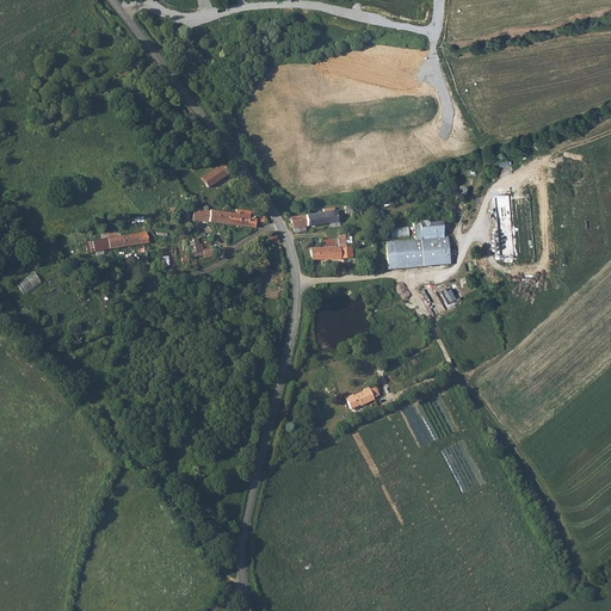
[(207,172),(199,178),(207,187),(227,172),(220,161),(207,172)]
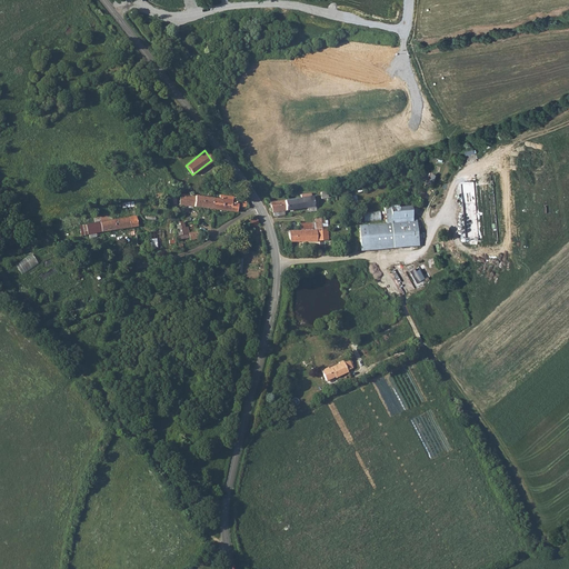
[(483,240),(478,182),(461,183),(467,241),(483,240)]
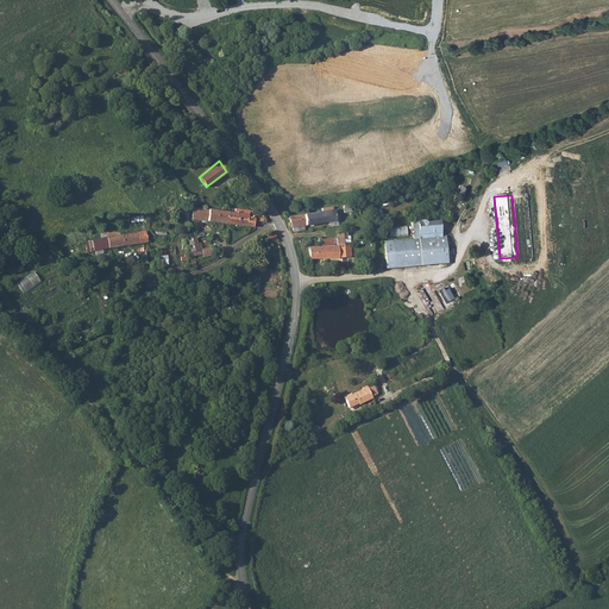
[(351,201),(344,202),(345,212),(362,208),(360,202),(351,203),(351,201)]
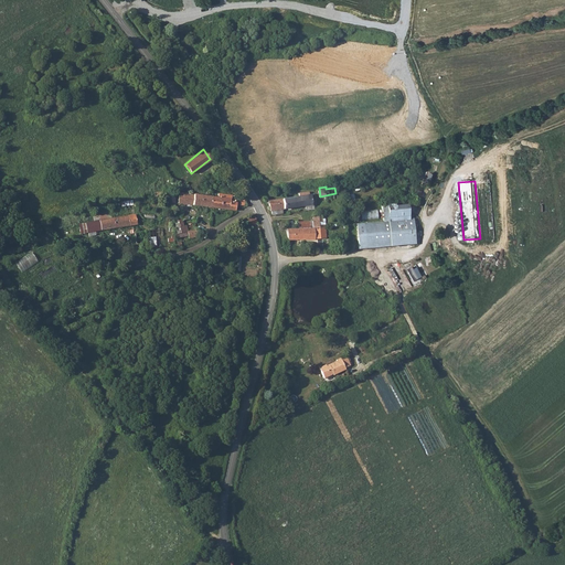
[(215,194),(215,203),(238,205),(238,201),(243,201),(243,195),(237,195),(237,192),(219,191),(219,194),(215,194)]
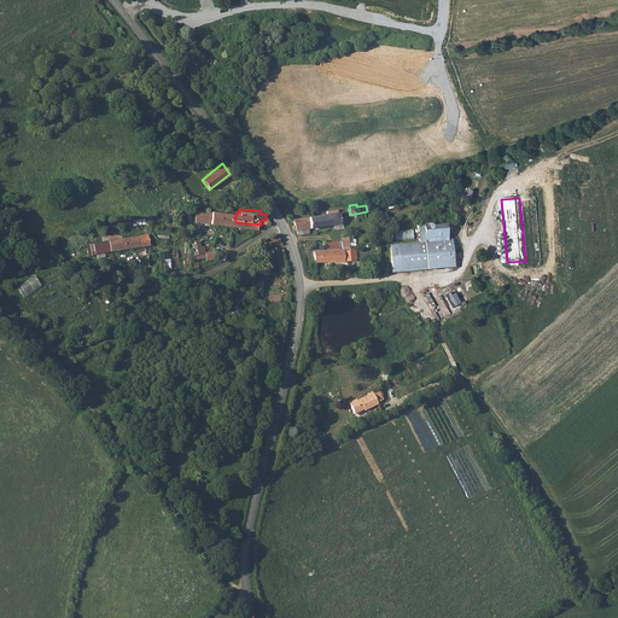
[(312,216),(297,217),(298,227),(310,225),(312,225),(321,223),(320,209),(310,210),(312,216)]
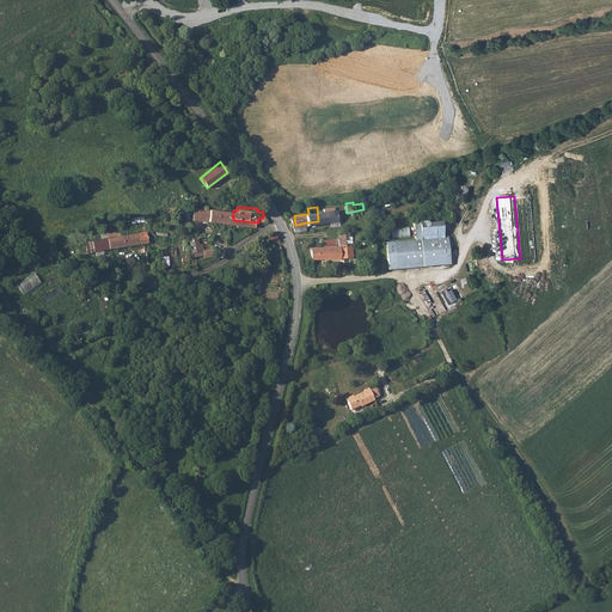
[(320,207),(317,207),(318,221),(342,220),(342,210),(320,212),(320,207)]
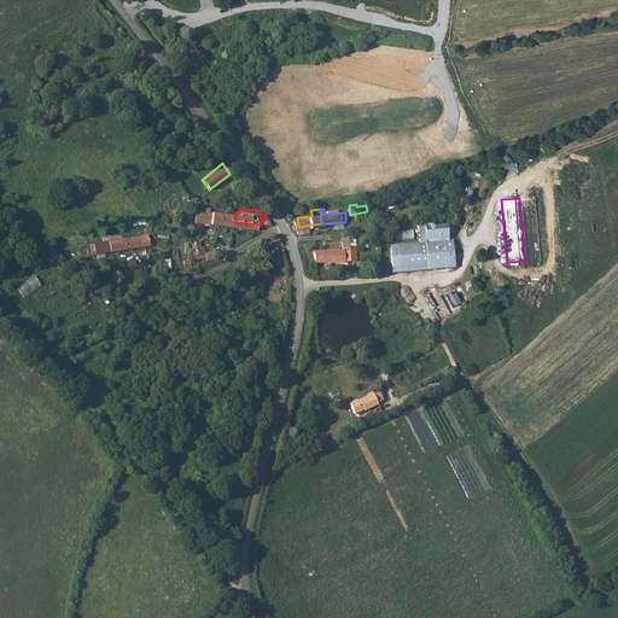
[(199,220),(235,222),(235,213),(199,210),(199,220)]
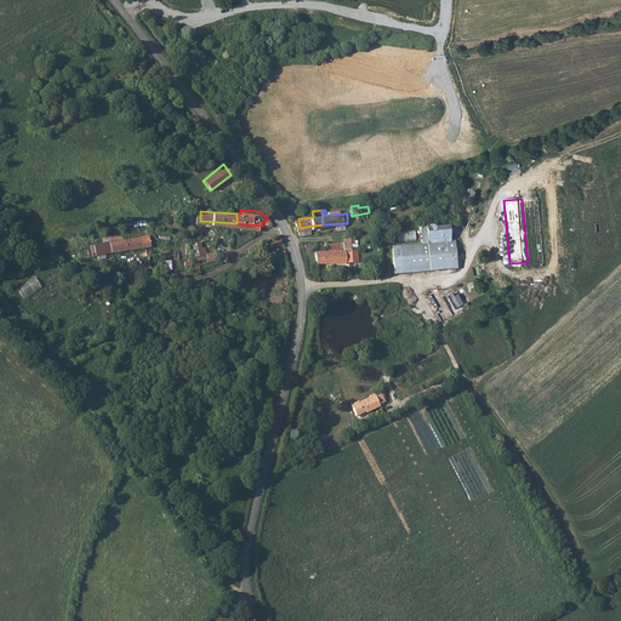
[(382,215),(386,226),(393,223),(391,212),(382,215)]
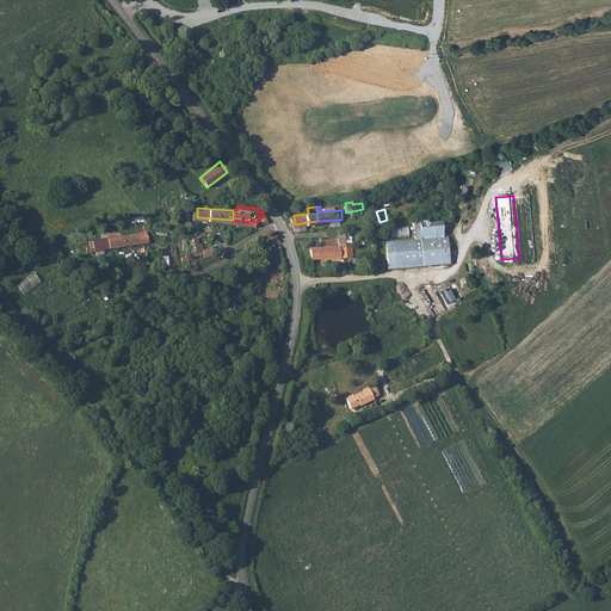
[(140,214),(135,215),(136,223),(140,222),(140,220),(150,217),(149,213),(140,214)]
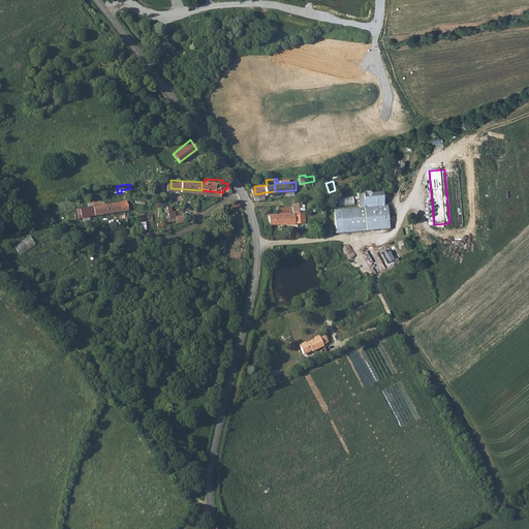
[(382,190),(363,191),(364,206),(383,204),(382,190)]
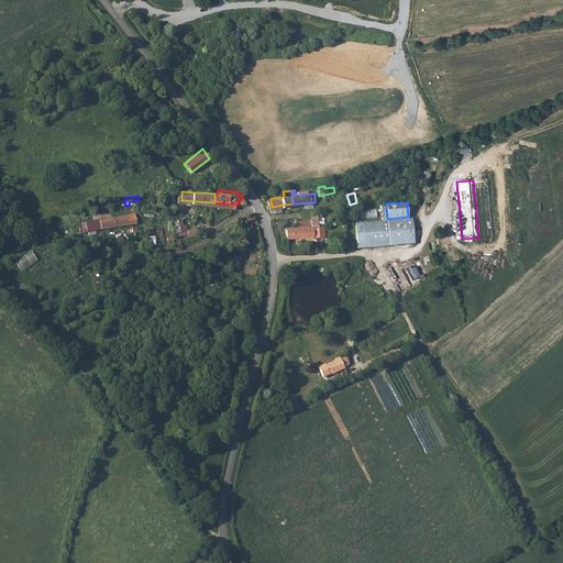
[(362,219),(378,218),(377,209),(361,210),(362,219)]
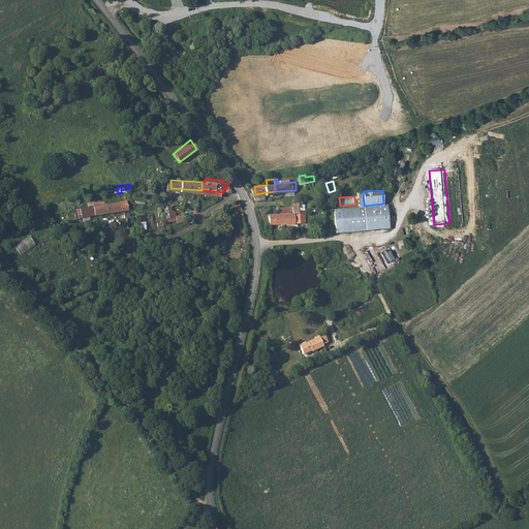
[(82,212),(80,213),(82,218),(131,206),(129,197),(105,203),(103,197),(92,200),(93,206),(81,209),(82,212)]
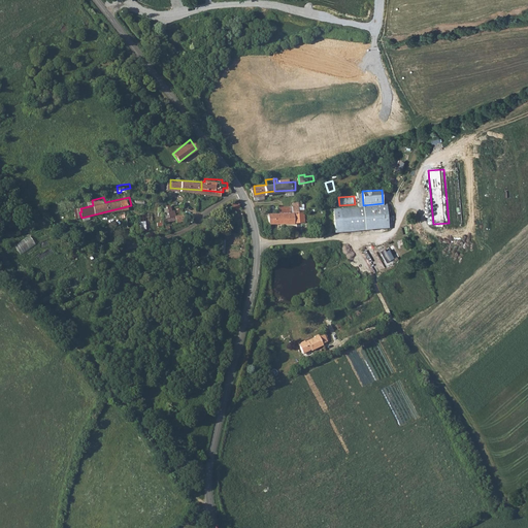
[(305,197),(294,198),(295,209),(306,208),(305,197)]
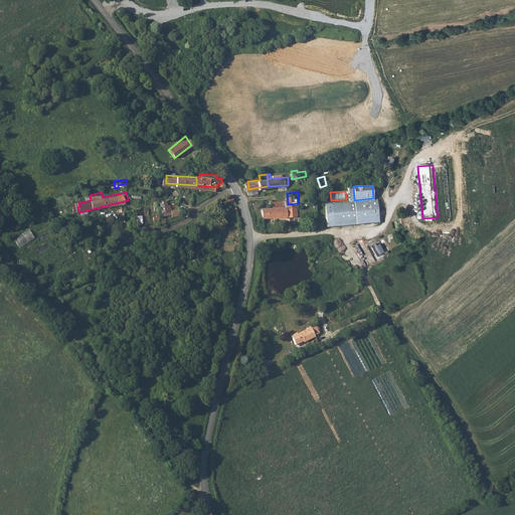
[(172,197),(164,198),(164,207),(173,206),(172,197)]
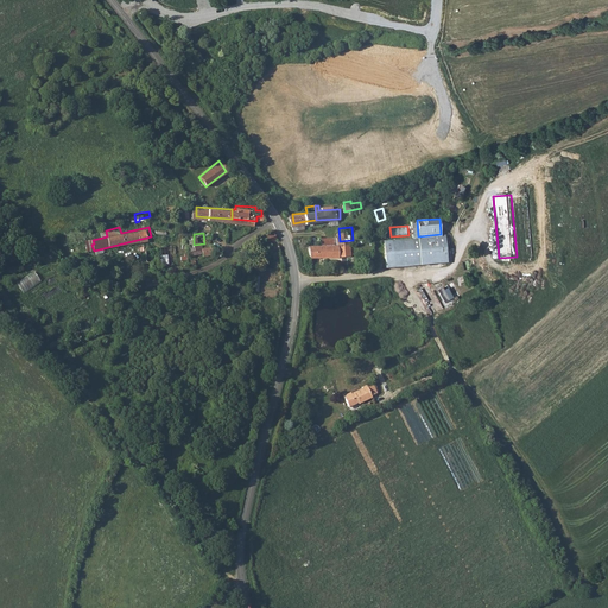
[(265,240),(267,245),(278,240),(276,235),(265,240)]
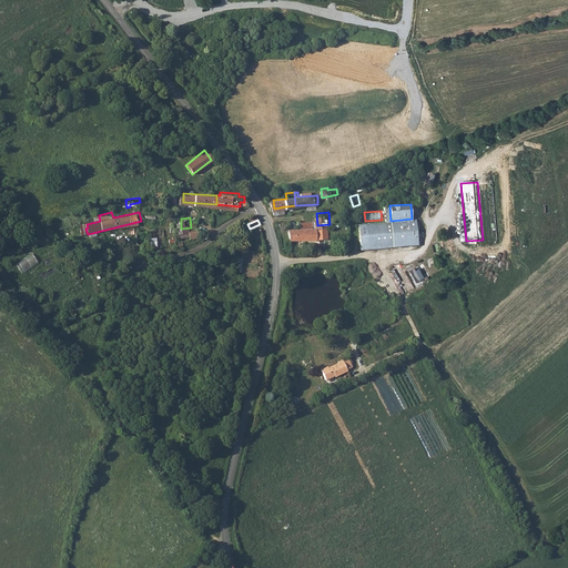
[(366,225),(367,240),(359,241),(361,249),(418,244),(416,221),(366,225)]
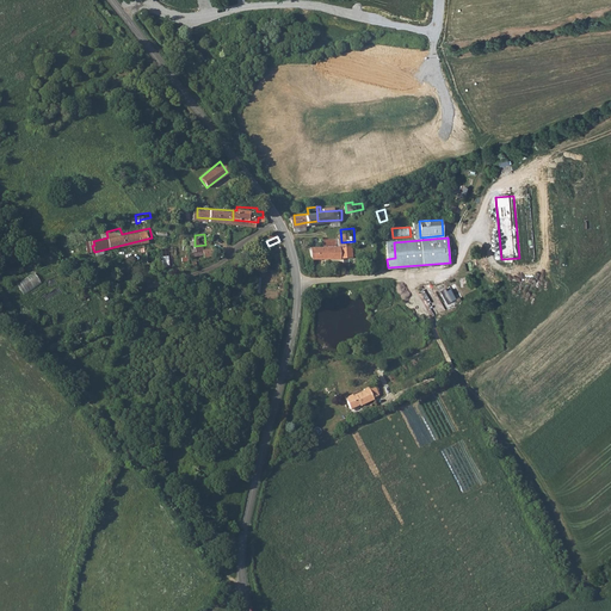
[(321,244),(314,245),(314,255),(356,252),(355,241),(341,242),(321,244)]
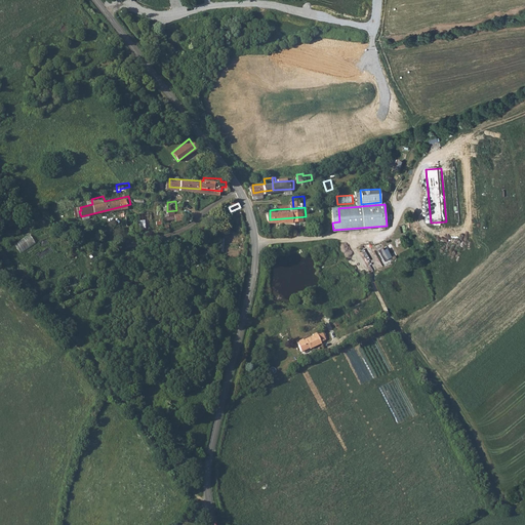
[(31,235),(15,244),(21,253),(37,244),(31,235)]
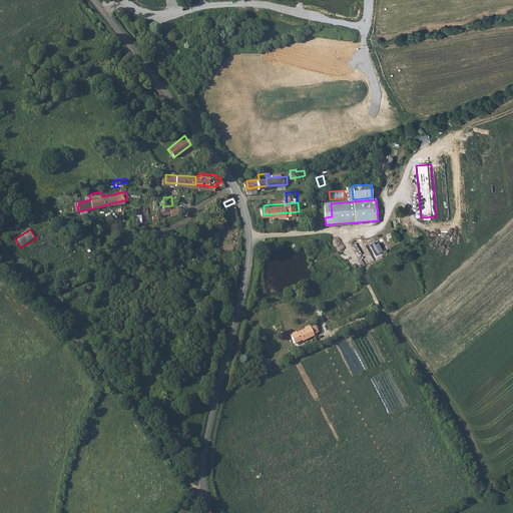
[(377,240),(378,243),(375,245),(381,258),(391,252),(383,237),(377,240)]
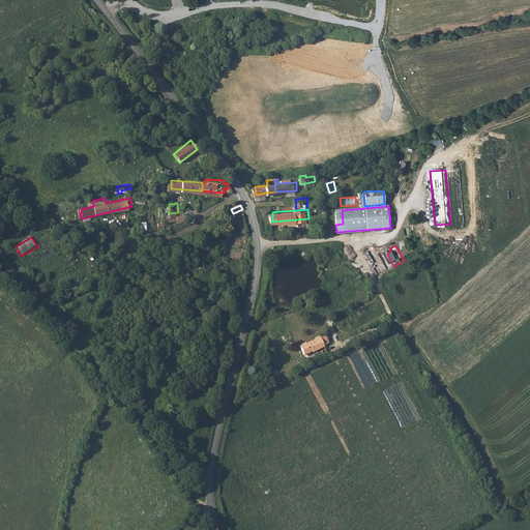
[(325,334),(320,336),(324,346),(329,343),(325,334)]
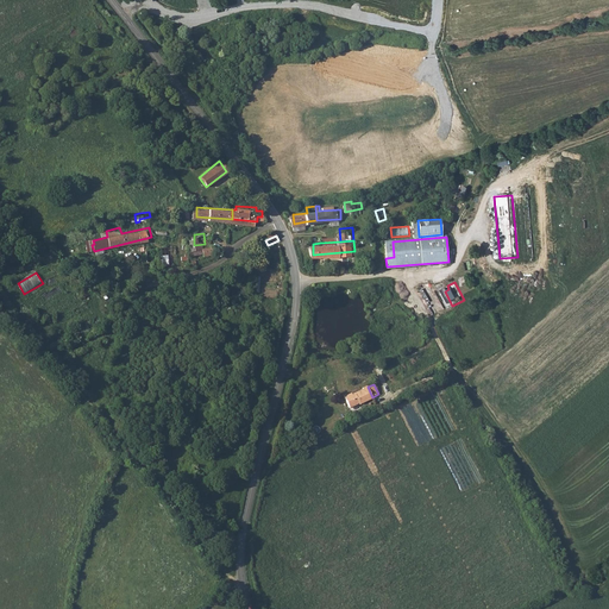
[(372,397),(368,387),(366,387),(362,389),(362,390),(344,399),(349,408),(358,405),(359,406),(374,400),(372,397)]
